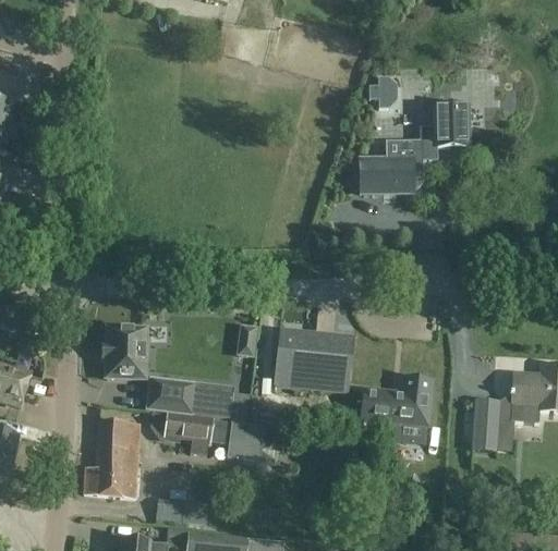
[(387,107),(396,98),(396,85),(387,77),(377,77),(377,86),(368,86),(368,99),(377,98),(377,107),(387,107)]
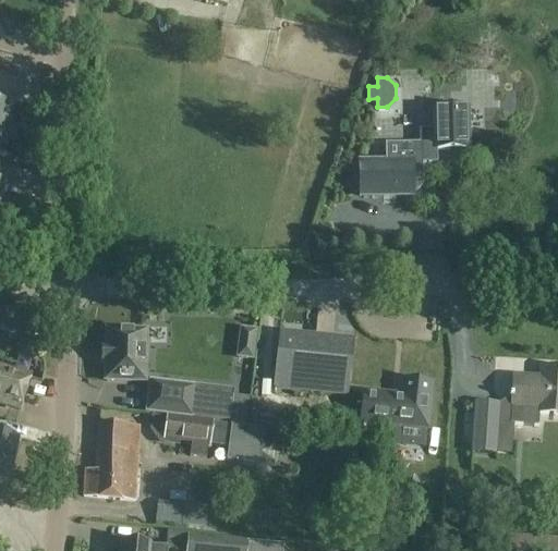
[(0,130),(10,102),(0,99),(0,130)]
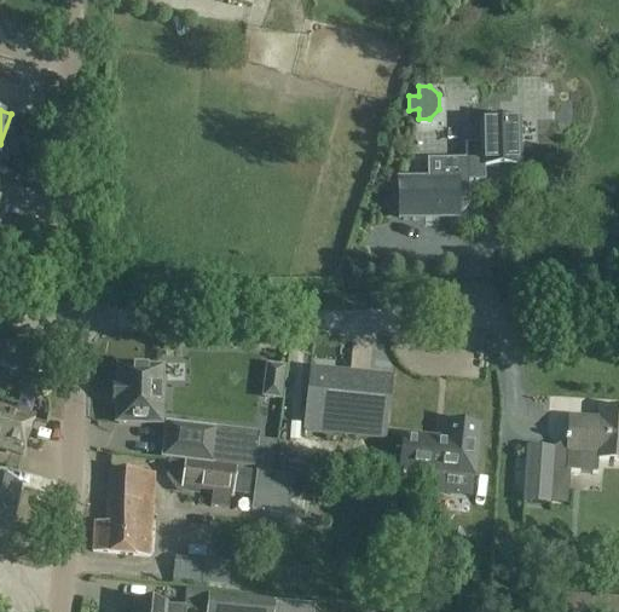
[(519,163),(518,115),(481,115),(481,139),(466,139),(466,154),(427,155),(427,175),(398,175),(399,213),(457,212),(457,207),(463,206),(467,202),(468,197),(467,175),(478,175),(481,173),(481,171),(495,169),(495,163),(519,163)]
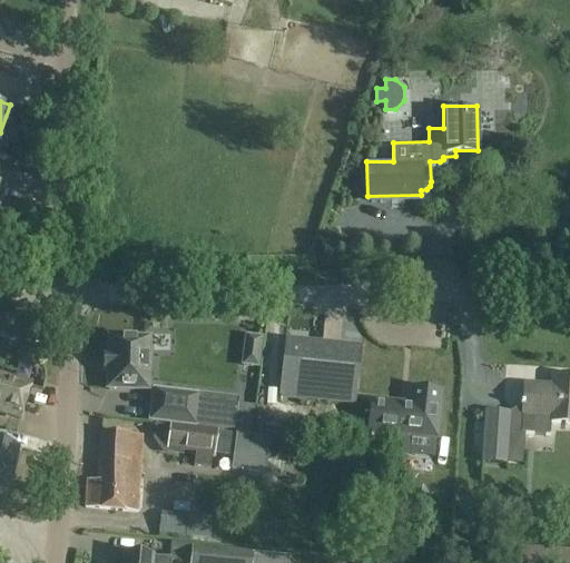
[(0,333),(11,336),(19,314),(0,308),(0,333)]
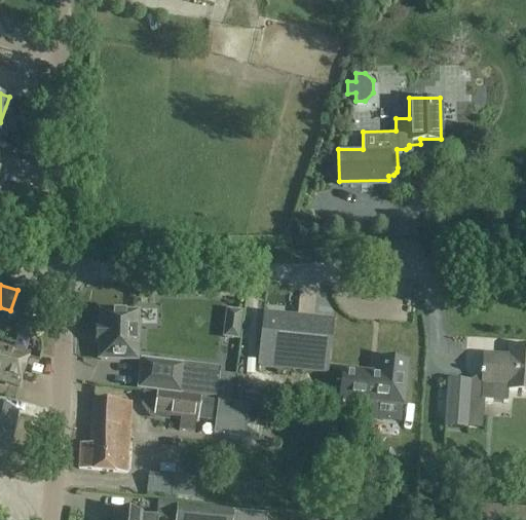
[(225,303),(224,334),(241,335),(242,304),(225,303)]
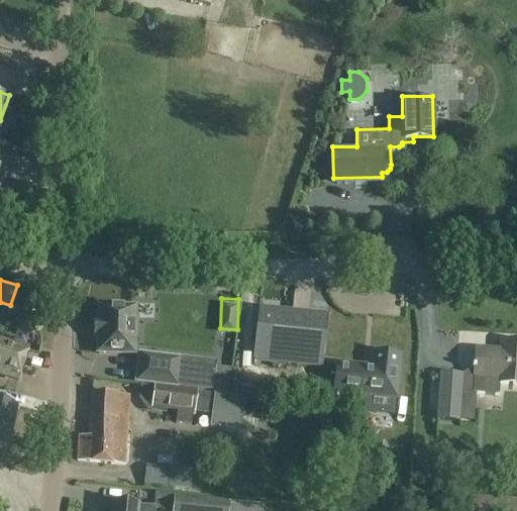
[(134,303),(98,302),(97,348),(133,349),(134,303)]
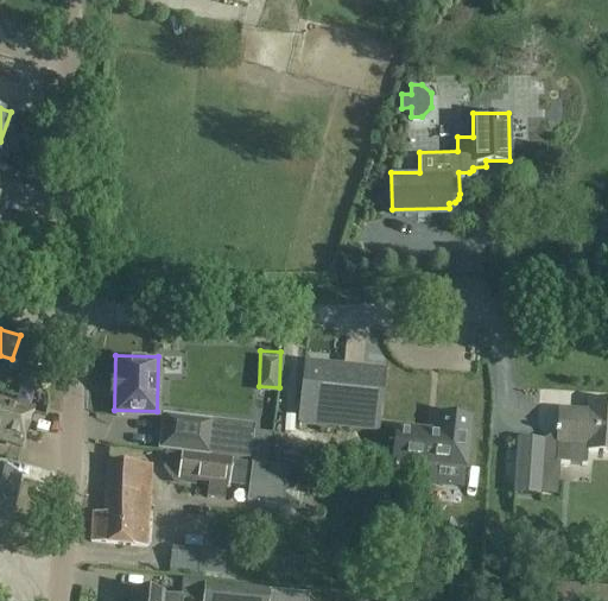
[(304,364),(298,418),(378,426),(382,372),(304,364)]
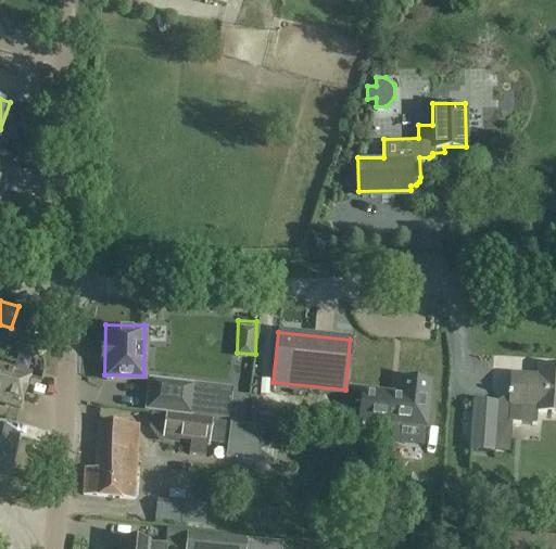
[(0,397),(20,404),(29,372),(0,361),(0,397)]
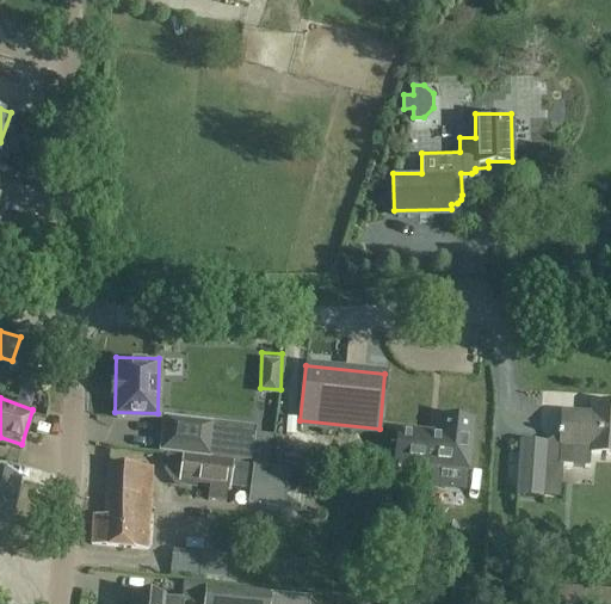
[(580,410),(561,408),(560,429),(557,429),(557,437),(559,437),(559,441),(549,439),(548,460),(588,462),(590,445),(591,445),(610,447),(610,399),(592,398),(592,412),(580,412),(580,410)]
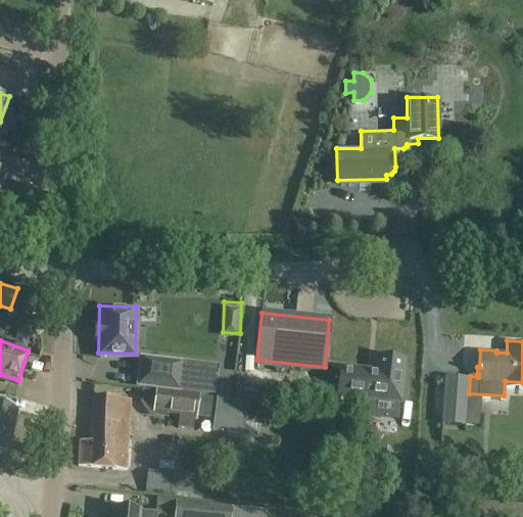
[(340,364),(338,392),(400,398),(405,356),(377,353),(375,368),(340,364)]
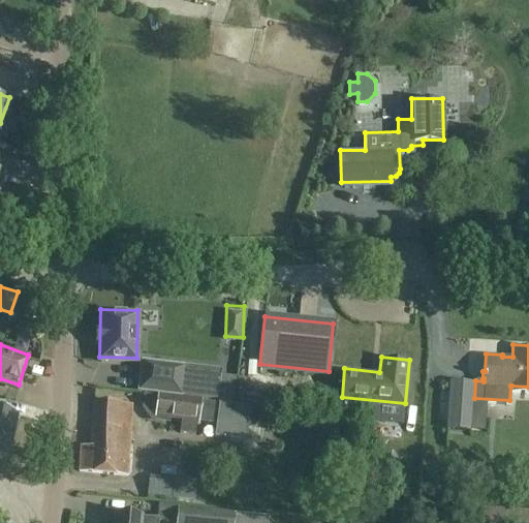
[(143,359),(139,387),(180,392),(215,396),(217,396),(220,370),(220,368),(184,364),(143,359)]
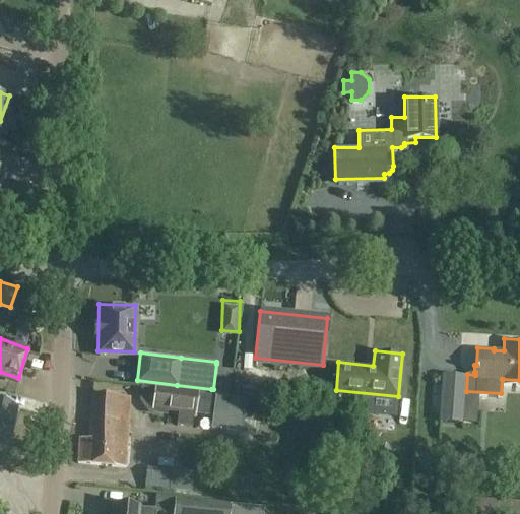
[(466,391),(467,374),(443,372),(440,418),(464,420),(466,391)]
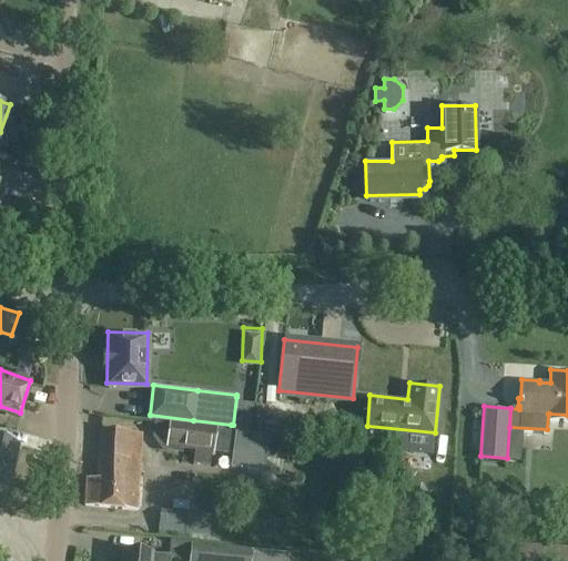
[(169,419),(166,442),(185,445),(194,446),(193,460),(210,462),(211,448),(213,449),(214,449),(232,451),(230,465),(284,471),(288,436),(267,434),(267,431),(251,429),(250,429),(231,427),(217,425),(169,419)]
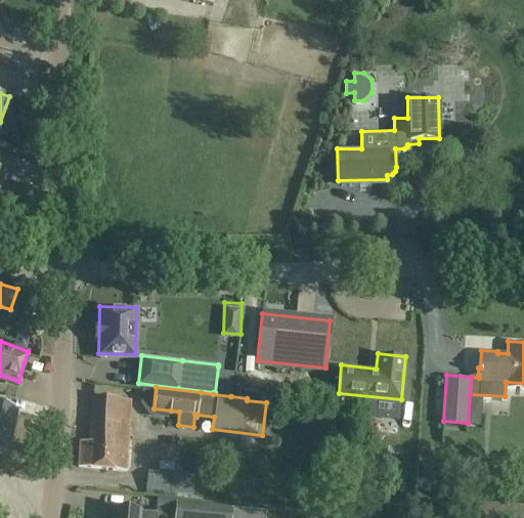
[(126,395),(92,393),(89,438),(80,437),(79,463),(126,466),(129,420),(124,420),(126,395)]
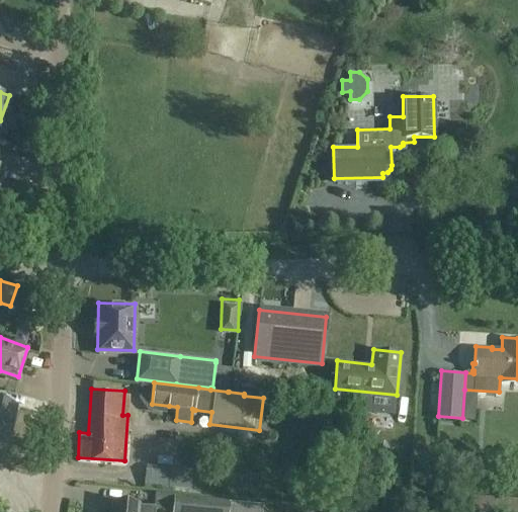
[(0,444),(7,446),(17,402),(0,398),(0,444)]
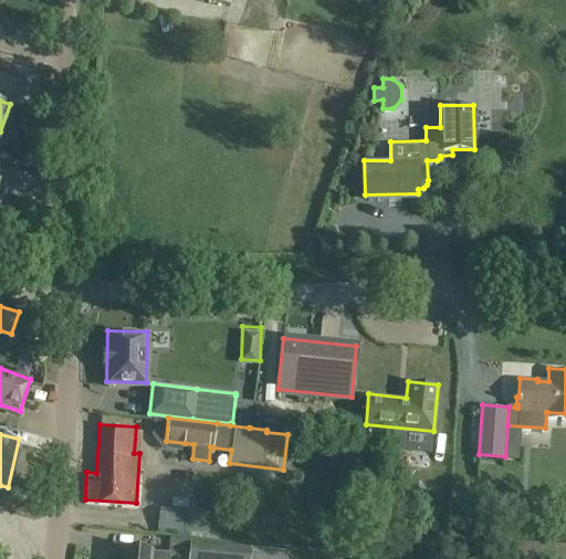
[(159,506),(158,526),(190,528),(208,530),(210,510),(159,506)]
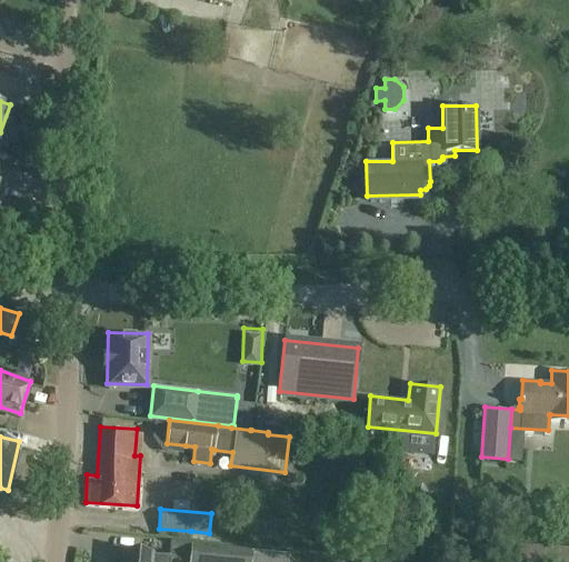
[(125,550),(123,561),(169,561),(170,555),(189,557),(188,561),(249,561),(251,545),(208,542),(191,541),(190,542),(168,540),(167,553),(125,550)]
